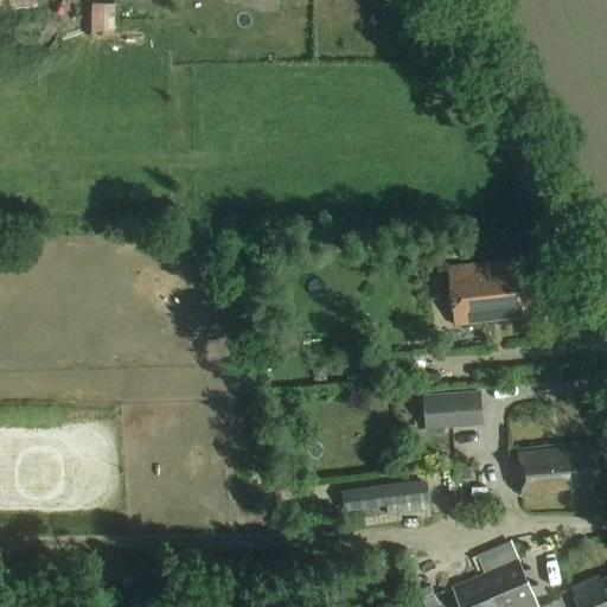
[(447,268),(454,325),(524,317),(524,308),(532,308),(528,267),(518,268),(517,260),(448,268),(447,268)]
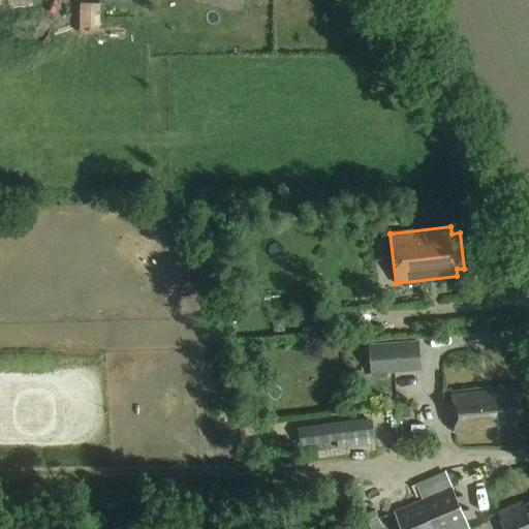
[(417,341),(368,344),(370,374),(419,371),(417,341)]
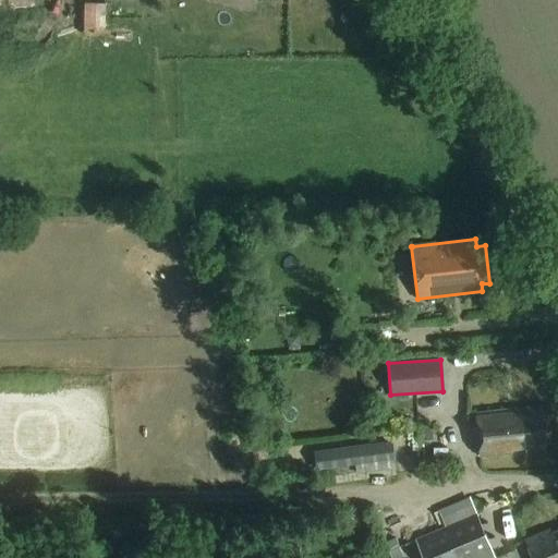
[(475,414),(480,458),(512,453),(511,449),(525,448),(525,457),(546,455),(545,443),(550,441),(547,407),(475,414)]
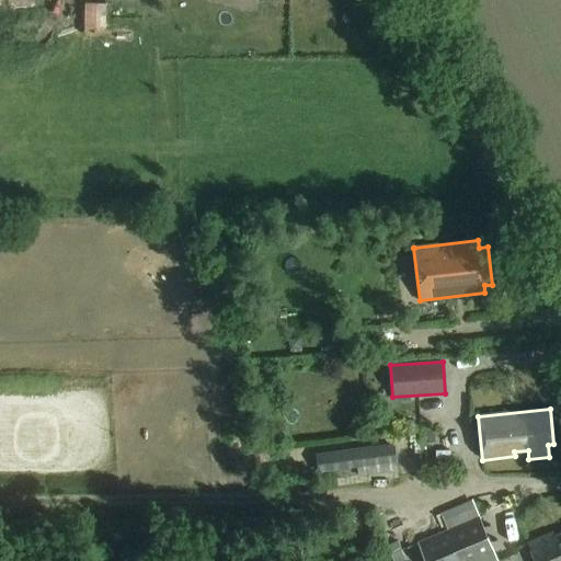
[(345,469),(356,468),(357,471),(358,478),(399,472),(398,470),(395,444),(354,449),(316,454),(318,472),(318,473),(323,472),(345,469)]
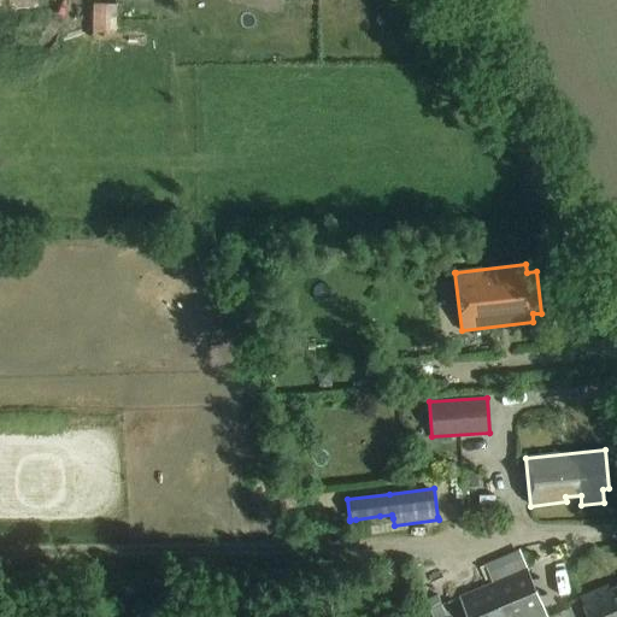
[(458,598),(466,616),(547,616),(519,551),(485,565),(492,583),(458,598)]
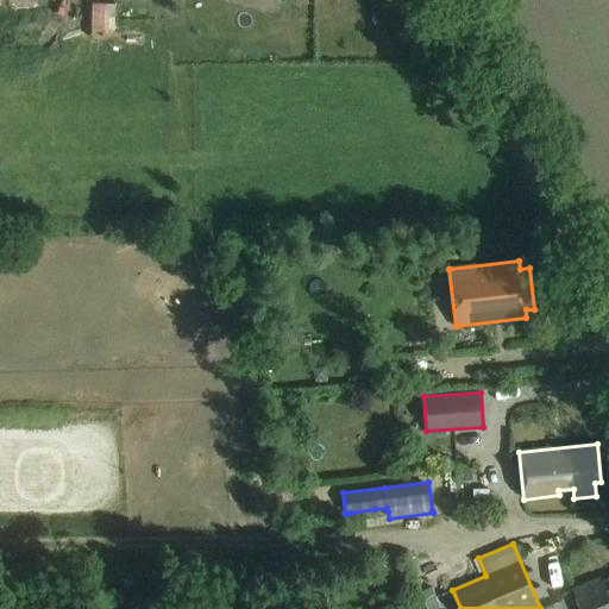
[(585,608),(608,608),(608,579),(606,582),(604,579),(578,590),(585,608)]
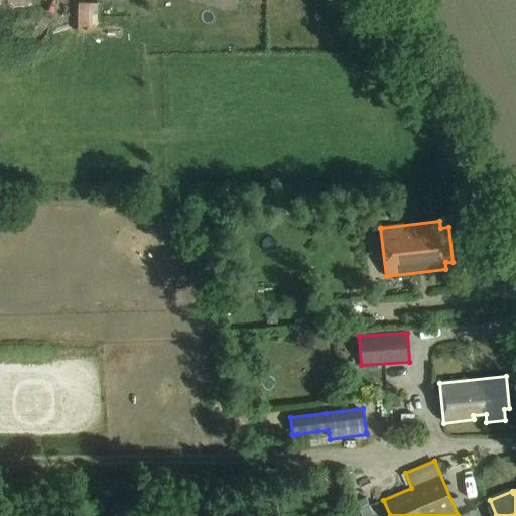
[(356,502),(361,515),(372,515),(373,515),(366,498),(356,502)]
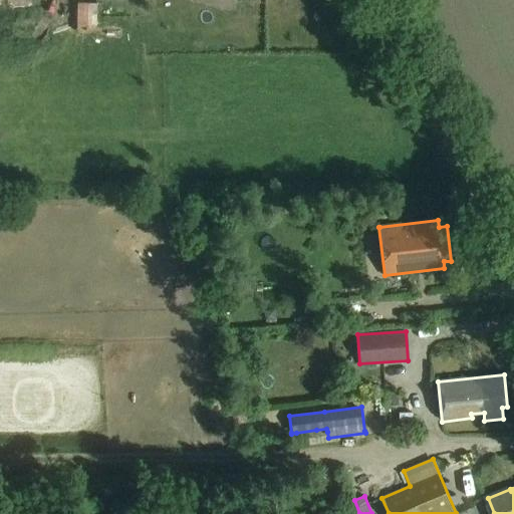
[(464,513),(487,513),(482,501),(463,509),(464,513)]
